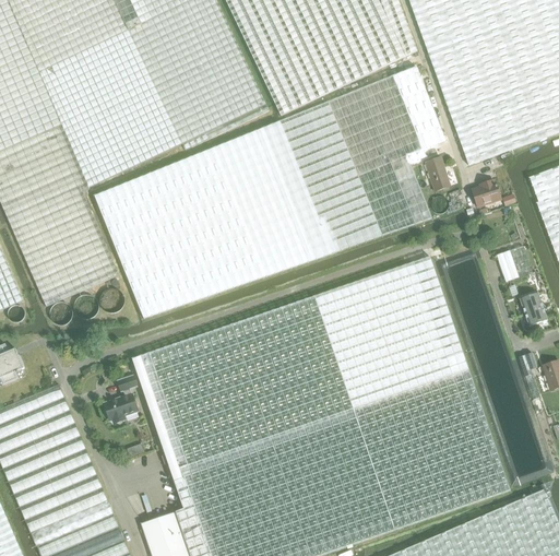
[(0,0),(0,200),(46,305),(118,274),(81,190),(182,142),(185,149),(269,109),(215,0),(0,0)]
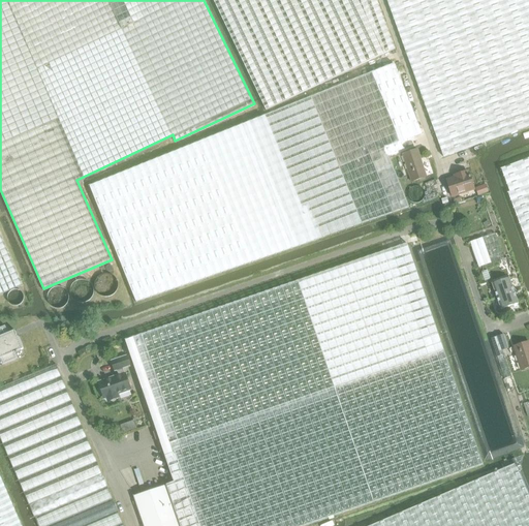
[(395,48),(377,0),(213,0),(267,110),(395,48)]
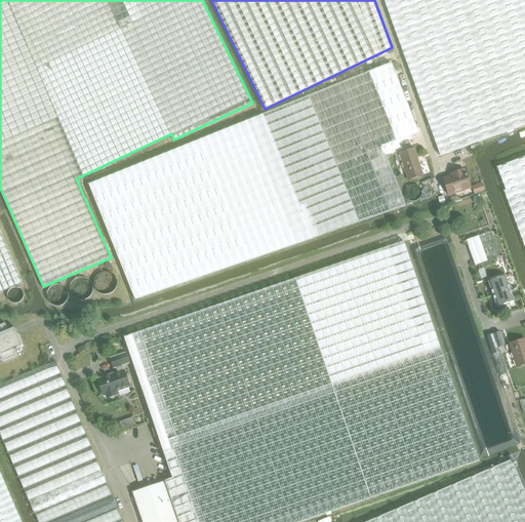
[(384,0),(386,4),(440,154),(524,122),(524,2),(524,0),(384,0)]
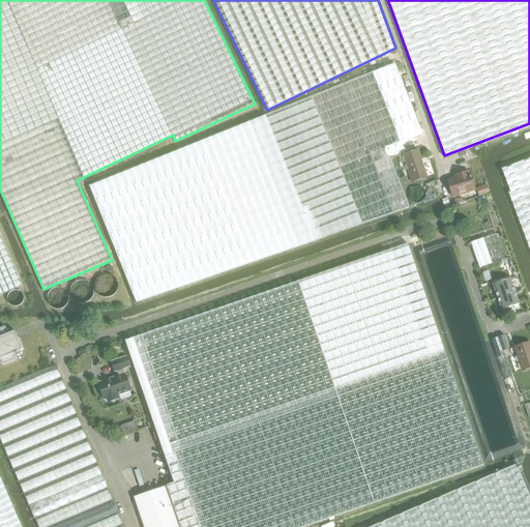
[(178,150),(93,184),(140,299),(389,211),(404,206),(409,204),(389,155),(388,153),(389,152),(404,147),(401,141),(373,71),(269,113),(178,150)]
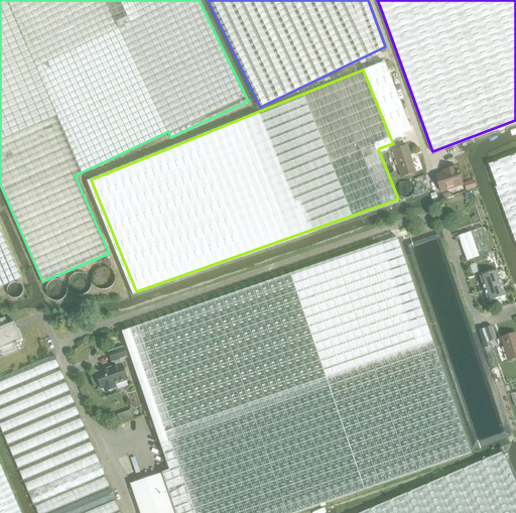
[(415,170),(406,144),(392,149),(401,175),(415,170)]
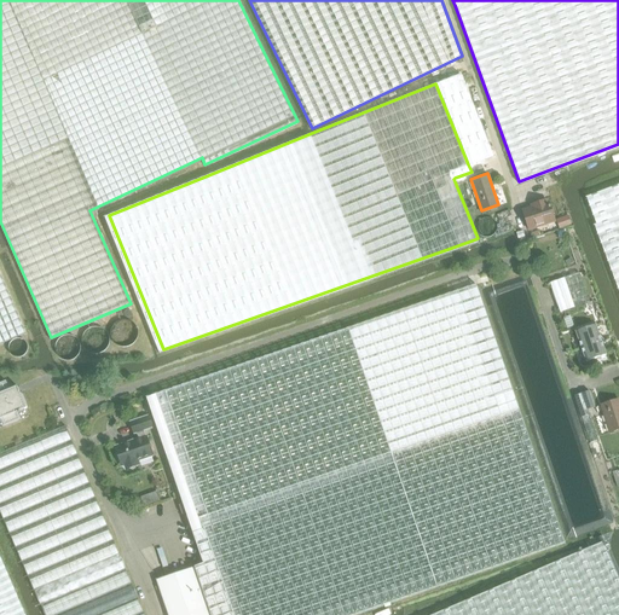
[(618,178),(585,191),(585,198),(618,286),(618,178)]
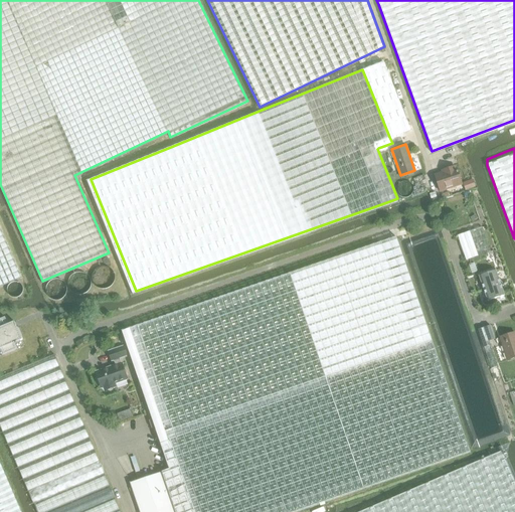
[(435,173),(440,188),(441,188),(462,181),(457,166),(455,166),(455,164),(446,167),(447,169),(435,173)]
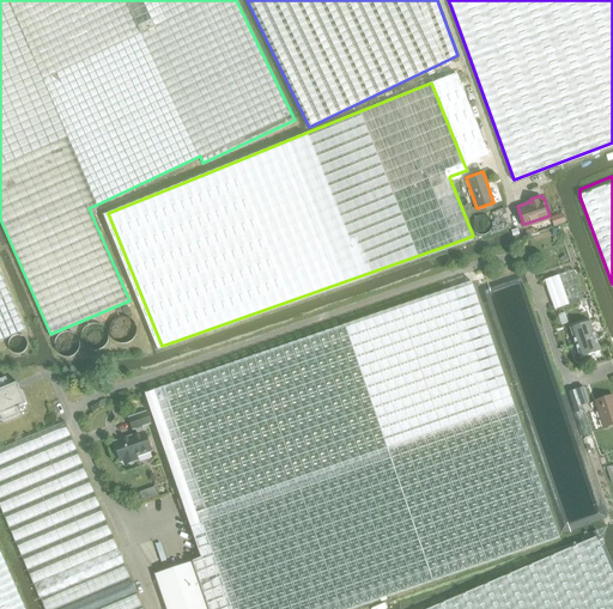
[(505,206),(493,211),(496,217),(508,212),(505,206)]
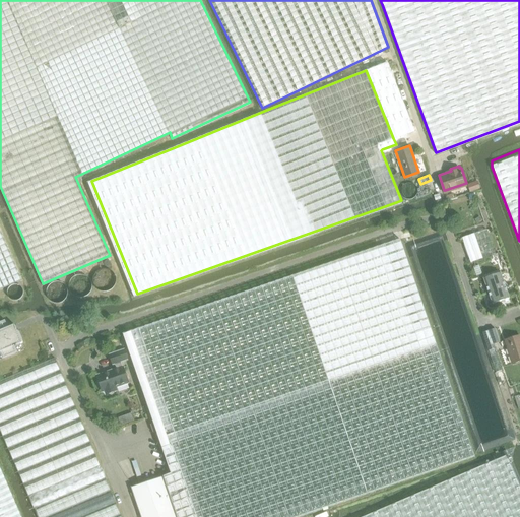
[(477,179),(467,182),(470,190),(479,186),(477,179)]
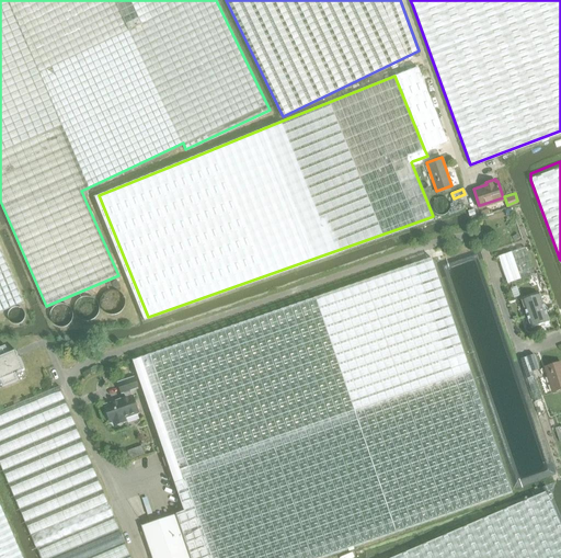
[(0,246),(0,310),(23,300),(0,246)]
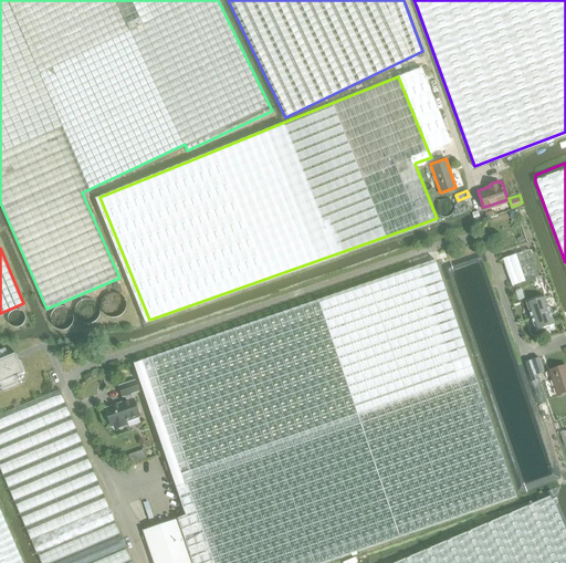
[(502,257),(512,284),(538,274),(530,248),(502,257)]
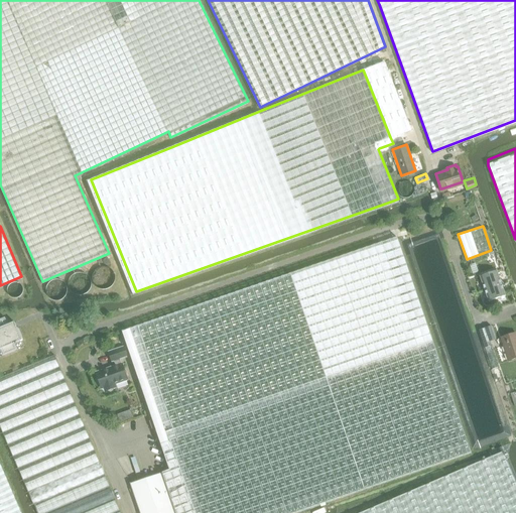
[(395,236),(120,331),(121,331),(149,412),(158,436),(169,469),(170,471),(169,472),(162,474),(175,512),(286,512),(469,450),(395,237),(395,236)]
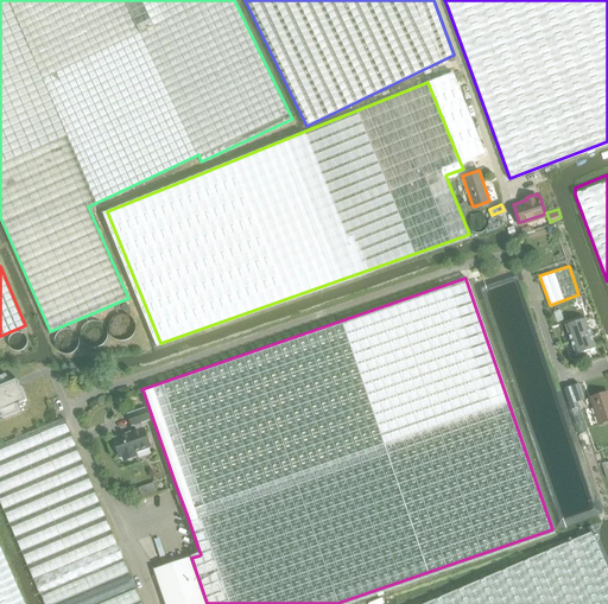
[(137,326),(135,322),(133,318),(131,316),(128,315),(126,315),(122,315),(119,316),(118,318),(116,319),(115,322),(114,325),(114,330),(116,334),(118,335),(120,336),(121,337),(125,338),(126,338),(130,337),(133,335),(135,332),(137,329),(137,326)]
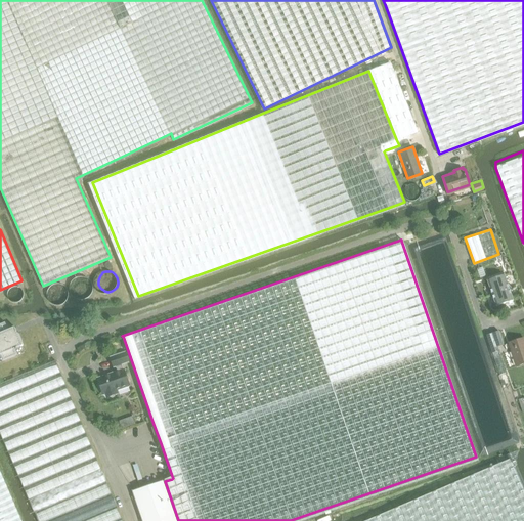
[(504,273),(487,278),(491,293),(509,287),(504,273)]
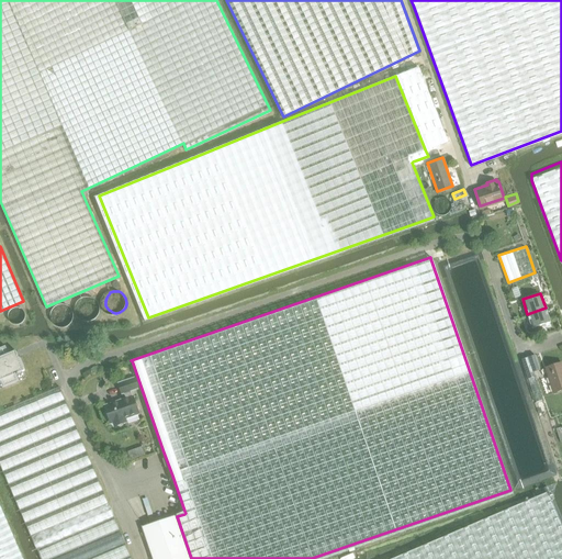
[(100,310),(100,309),(100,305),(98,301),(96,300),(93,299),(90,298),(86,298),(83,299),(81,301),(79,302),(78,304),(77,309),(78,313),(80,316),(82,319),(85,320),(88,321),(92,320),(93,320),(97,317),(98,316),(99,314),(100,312),(100,310)]
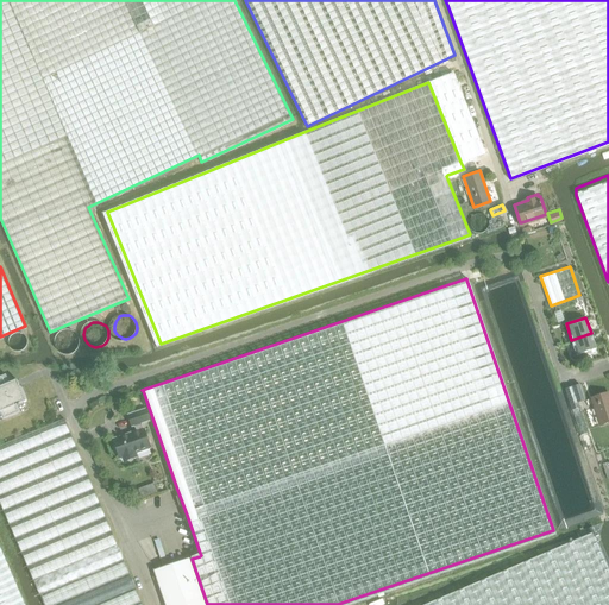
[(80,341),(80,338),(77,334),(74,332),(69,329),(66,331),(63,332),(61,333),(58,336),(58,339),(57,341),(58,345),(61,348),(63,351),(68,352),(73,352),(76,350),(79,346),(80,341)]
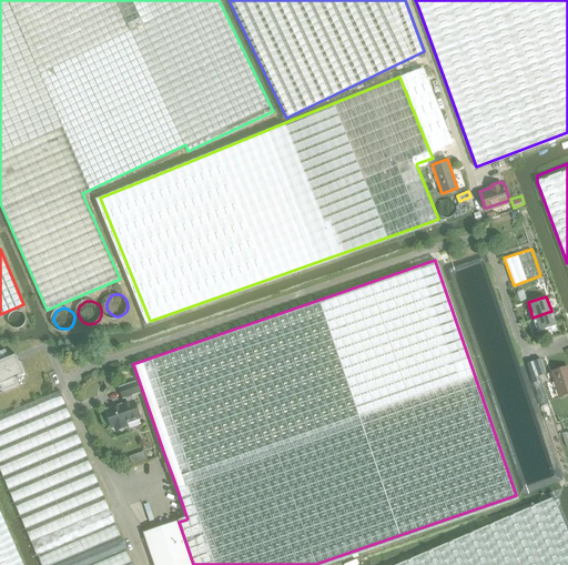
[(26,318),(26,314),(24,312),(21,310),(19,310),(16,310),(13,312),(11,314),(10,318),(11,320),(12,322),(14,324),(18,325),(21,324),(23,323),(26,321),(26,318)]
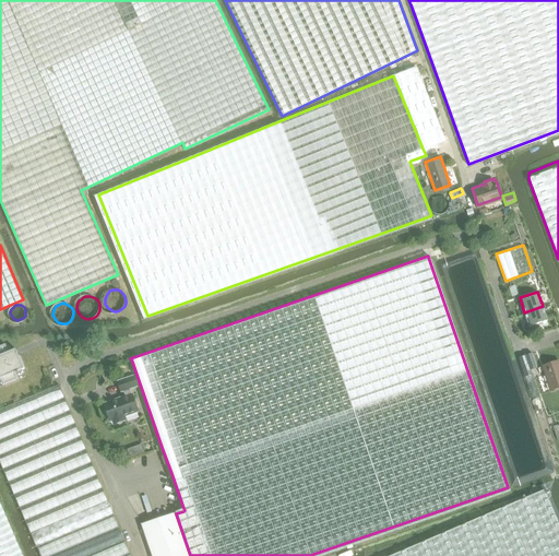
[(528,324),(531,324),(532,326),(536,324),(536,322),(547,319),(543,306),(524,312),(528,324)]
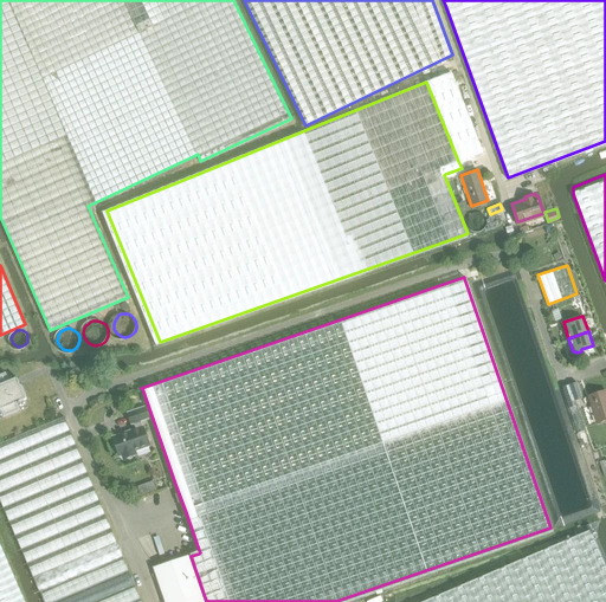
[(6,369),(0,371),(0,407),(1,407),(4,414),(19,407),(17,401),(20,400),(20,399),(26,396),(19,381),(14,383),(12,377),(10,379),(6,369)]
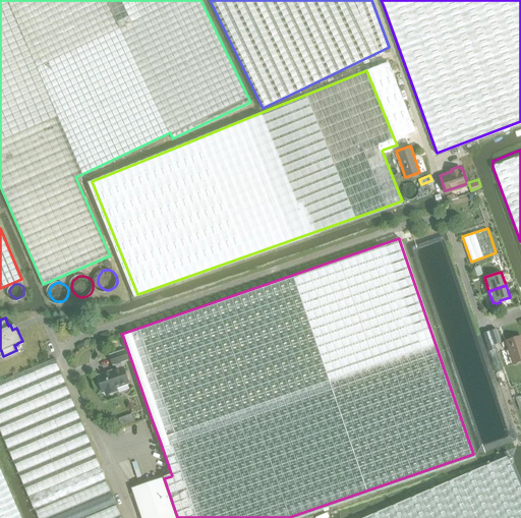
[(483,332),(497,371),(503,368),(495,343),(501,341),(496,327),(483,332)]
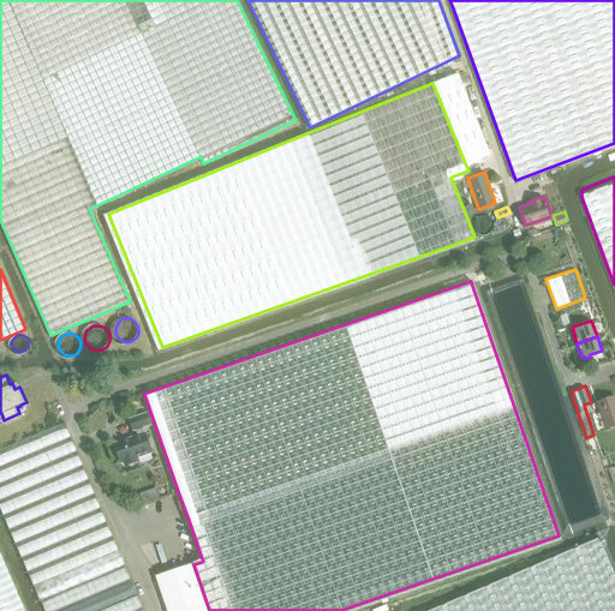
[(614,424),(614,396),(614,394),(597,400),(607,427),(614,424)]
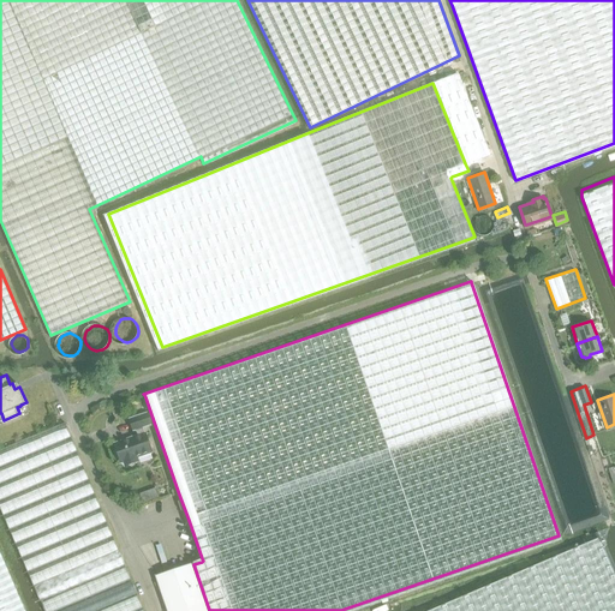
[(133,462),(135,461),(138,460),(136,455),(151,450),(144,431),(144,432),(142,425),(150,421),(148,412),(129,418),(132,429),(135,427),(137,435),(114,442),(117,448),(115,449),(114,451),(115,453),(117,454),(118,455),(120,461),(123,460),(125,463),(127,462),(129,463),(131,465),(132,463),(133,462)]
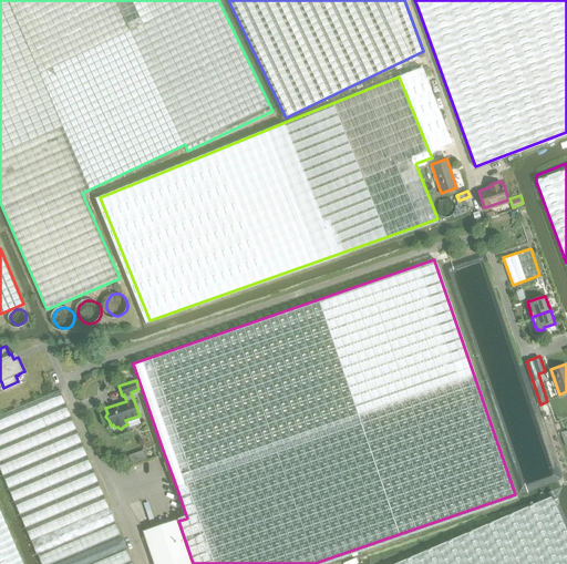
[(133,563),(60,387),(0,411),(0,467),(42,563),(133,563)]
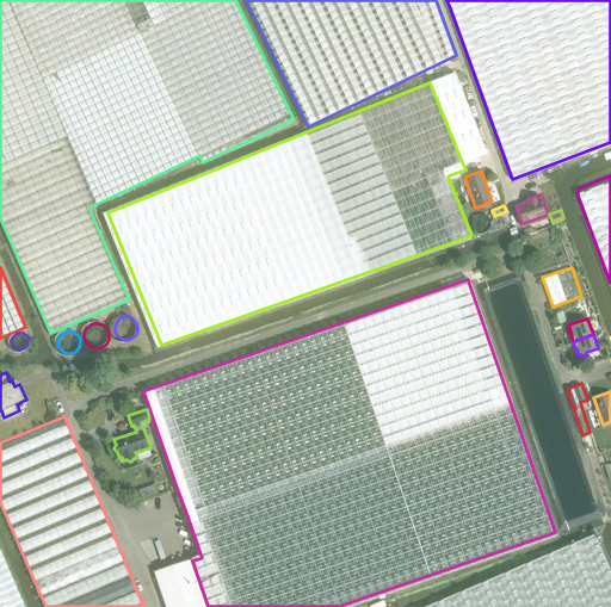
[(418,606),(610,606),(610,574),(593,534),(559,546),(418,606)]
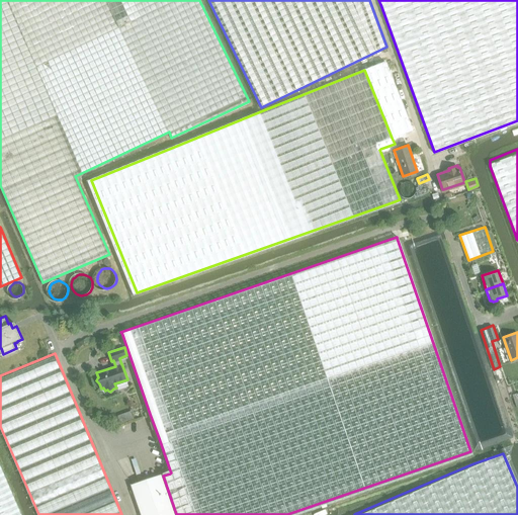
[(0,514),(20,514),(0,465),(0,514)]
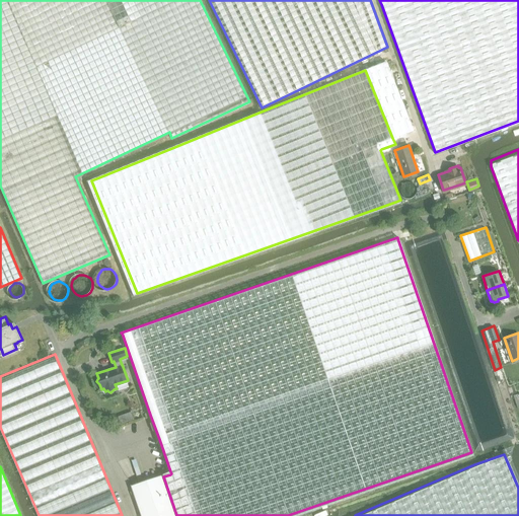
[(131,485),(132,488),(141,515),(176,515),(163,476),(170,474),(171,473),(170,471),(162,474),(156,476),(139,483),(131,485)]
